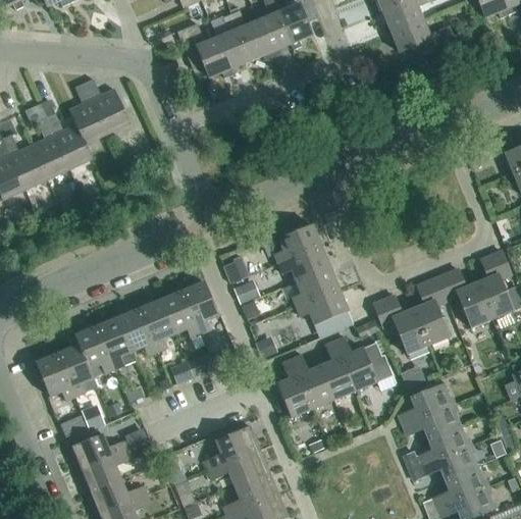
[(0,0),(0,6),(1,9),(13,3),(16,8),(24,5),(22,0),(0,0)]
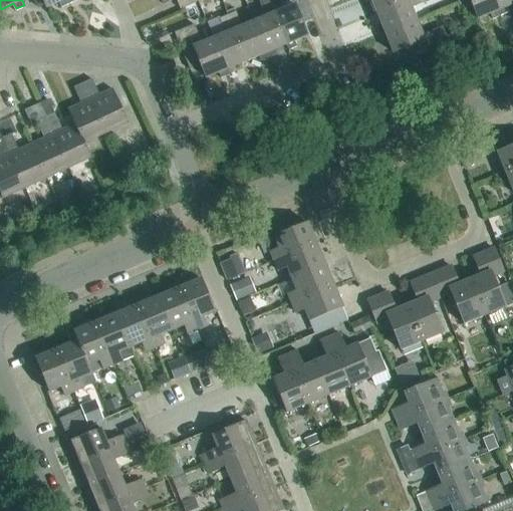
[(274,11),(275,11),(270,0),(260,0),(266,14),(254,19),(269,55),(277,52),(275,47),(287,42),(274,11)]
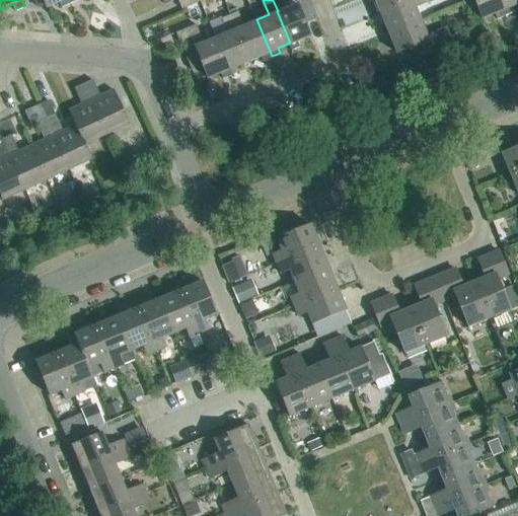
[(289,6),(278,11),(277,11),(290,43),(292,48),(300,45),(298,39),(311,33),(305,21),(316,16),(309,0),(286,0),(289,6)]
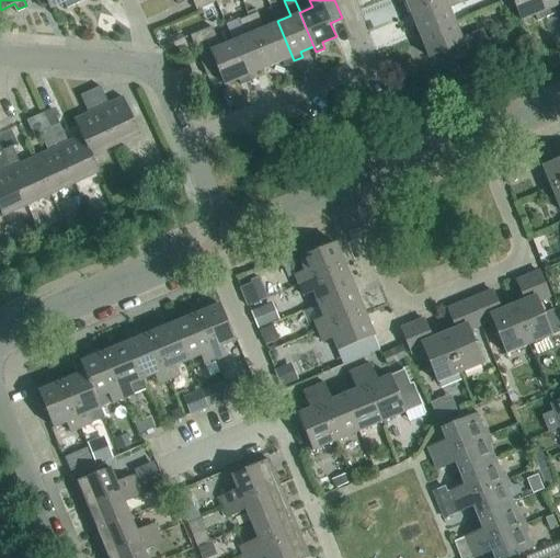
[(401,0),(408,0),(412,11),(438,0),(401,0)]
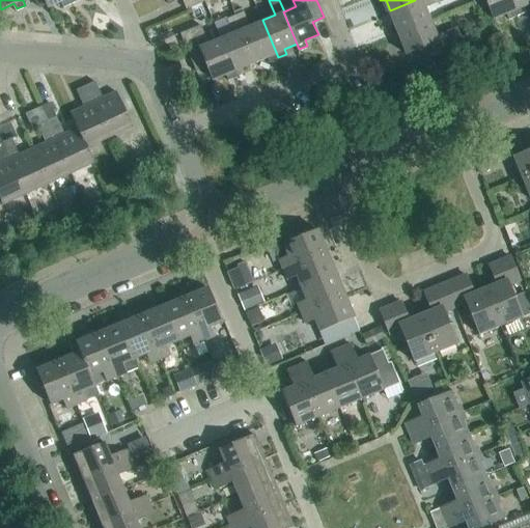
[(395,23),(389,25),(393,33),(430,18),(425,5),(439,0),(415,0),(390,10),(395,23)]
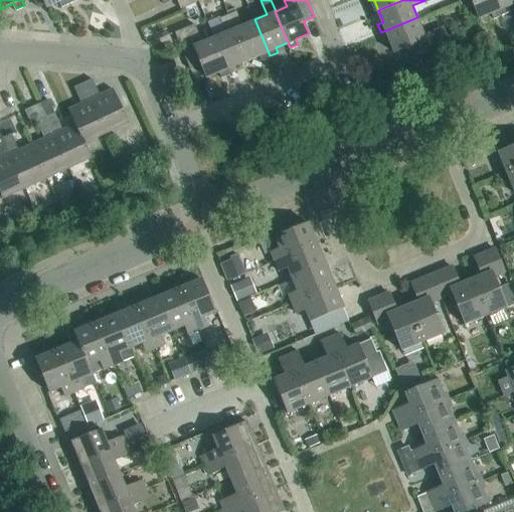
[(502,13),(496,0),(459,0),(463,8),(474,4),(479,16),(492,11),(494,16),(502,13)]
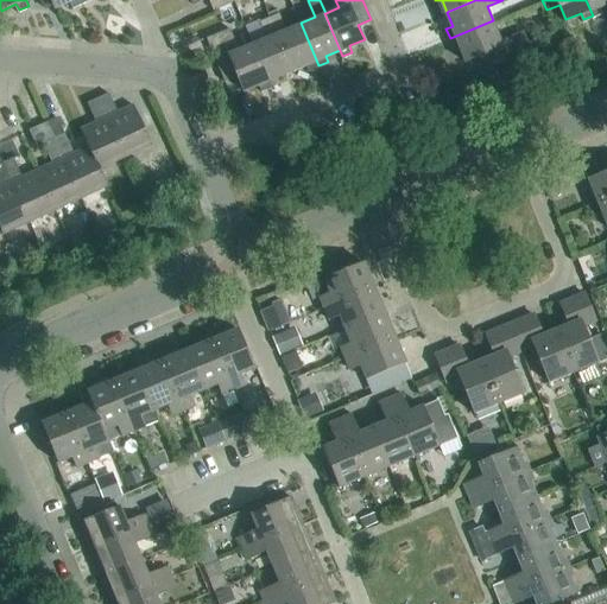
[(586,0),(593,16),(602,12),(600,5),(606,2),(606,0),(586,0)]
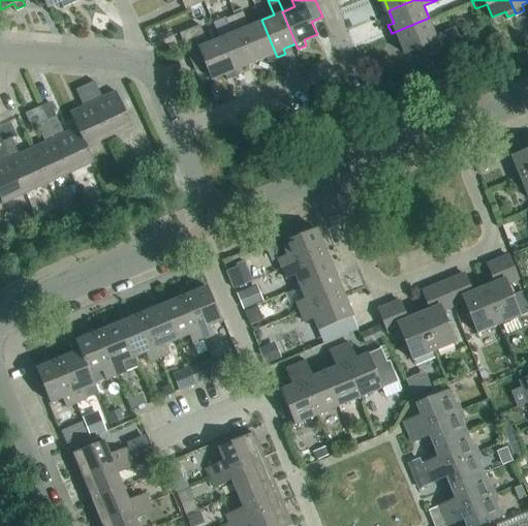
[(277,57),(261,20),(249,25),(244,9),(235,12),(254,60),(267,55),(269,61),(277,57)]
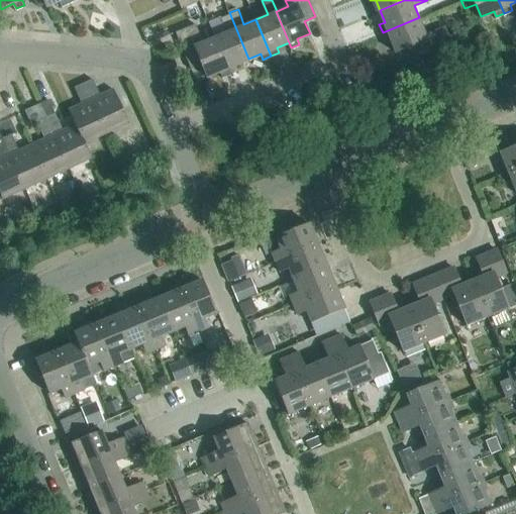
[(248,59),(229,12),(221,16),(227,31),(215,35),(231,73),(238,70),(236,64),(248,59)]
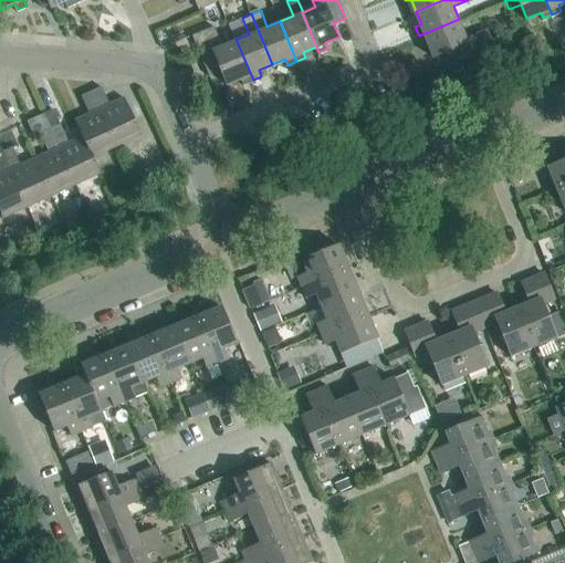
[(488,27),(473,32),(472,29),(464,32),(459,19),(419,35),(422,44),(428,42),(435,55),(448,50),(453,62),(481,51),(509,40),(492,37),(488,27)]
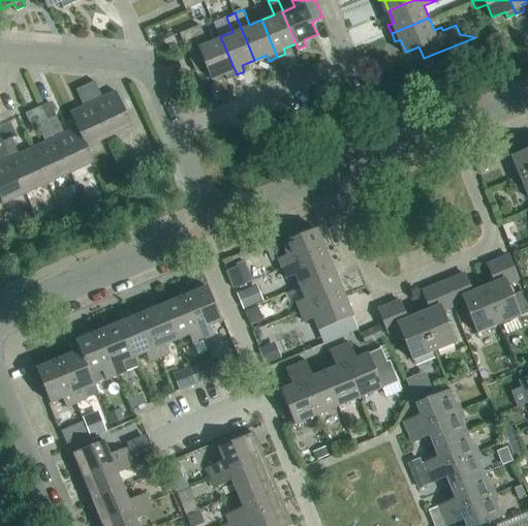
[(237,74),(220,36),(209,41),(200,23),(181,31),(185,42),(196,69),(208,64),(213,78),(225,72),(228,78),(237,74)]
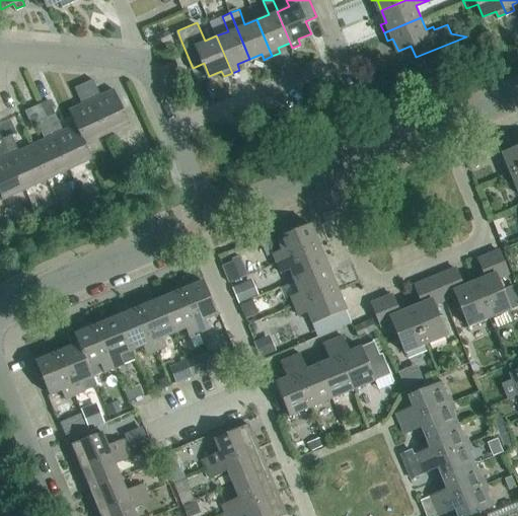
[(93,77),(84,81),(107,131),(130,121),(115,87),(101,93),(93,77)]
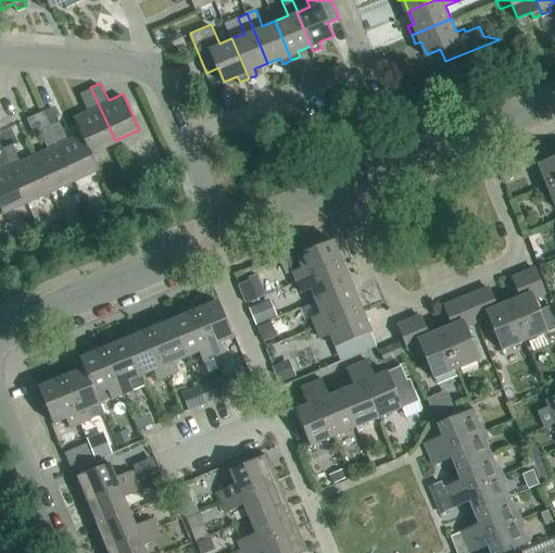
[(115,140),(90,87),(80,91),(89,110),(74,116),(82,133),(82,132),(91,152),(91,151),(115,140)]
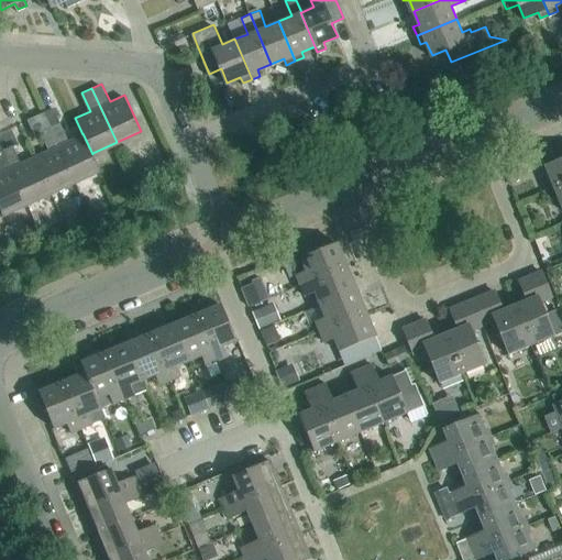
[(83,133),(83,134),(69,140),(53,107),(44,111),(76,180),(100,169),(92,153),(92,154),(83,133)]
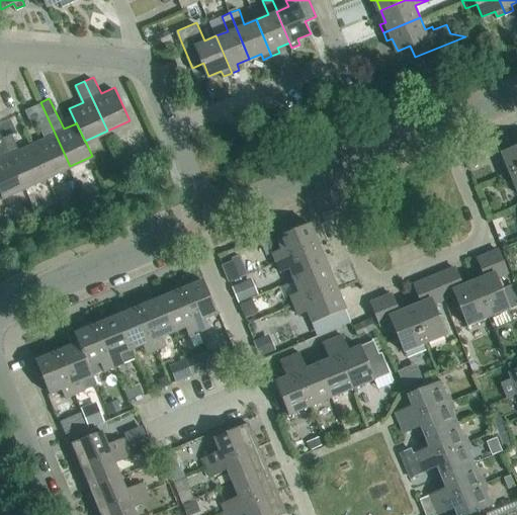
[(70,166),(40,102),(25,109),(30,119),(38,122),(46,137),(32,143),(48,176),(70,166)]
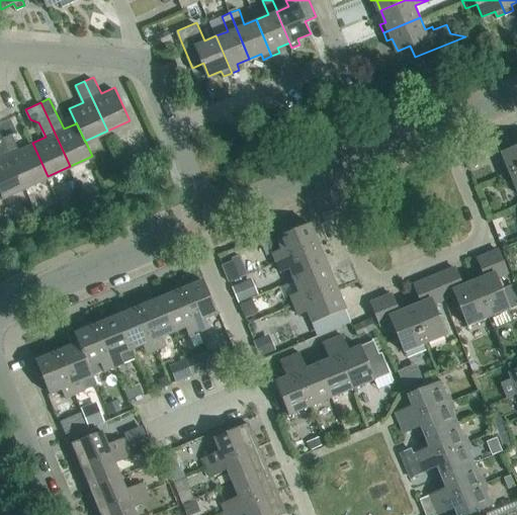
[(0,197),(25,186),(0,131),(0,155),(1,158),(0,158),(0,197)]
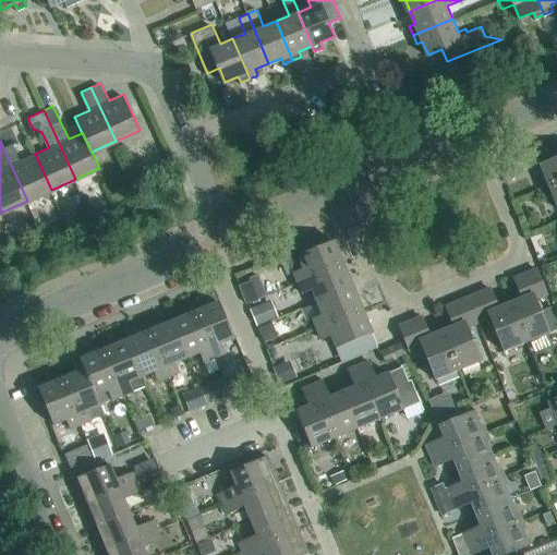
[(51,190),(35,154),(21,160),(12,143),(3,147),(0,141),(27,201),(51,190)]
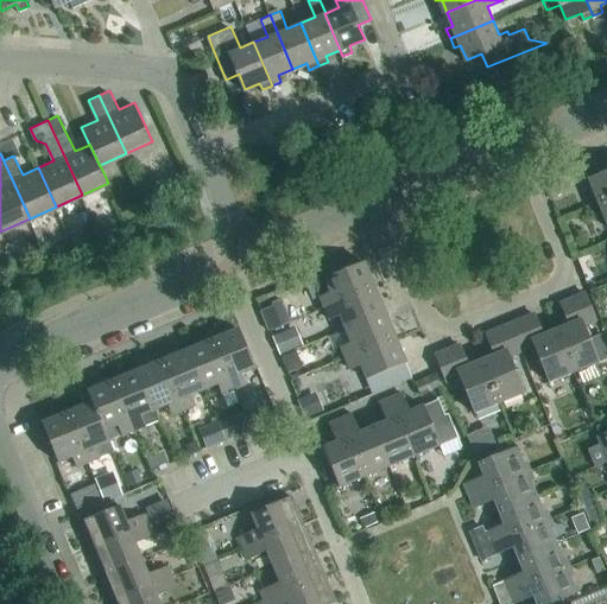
[(595,159),(582,164),(587,177),(588,177),(601,172),(595,159)]
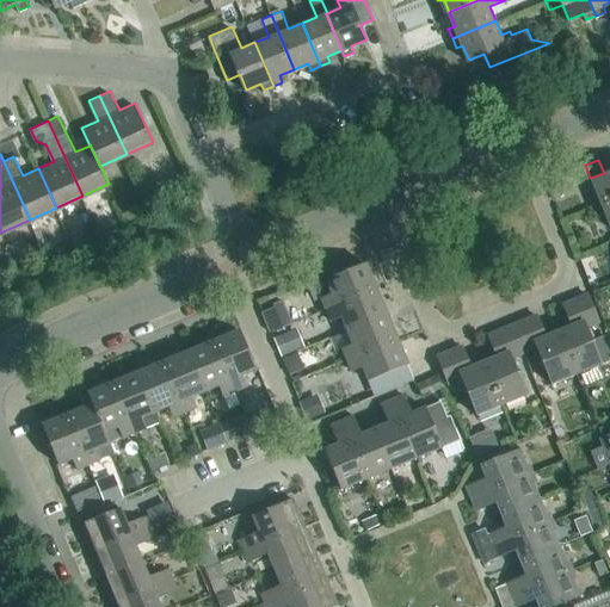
[(591,178),(602,202),(609,198),(609,171),(604,173),(591,178)]
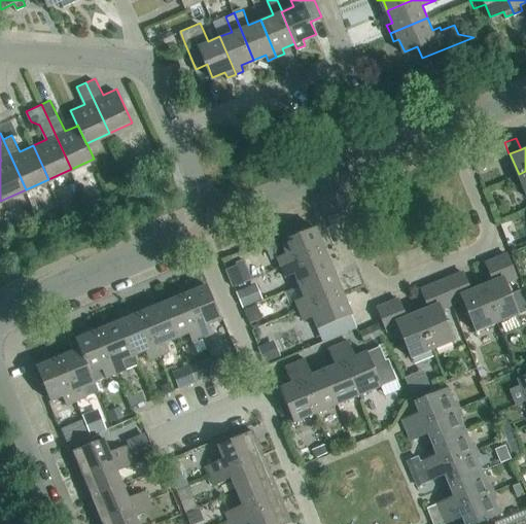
[(277,255),(281,266),(324,247),(315,225),(281,239),(286,251),(277,255)]
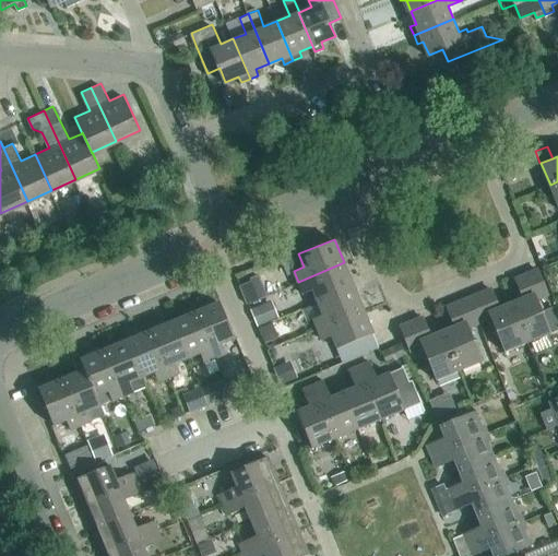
[(354,285),(344,262),(298,282),(303,292),(312,288),(318,300),(354,285)]
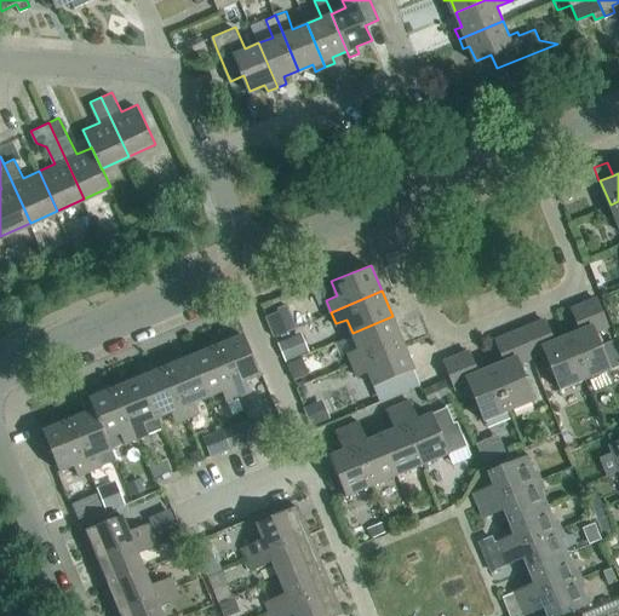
[(571,306),(580,328),(567,334),(585,376),(618,362),(618,352),(613,338),(600,344),(595,329),(608,324),(596,295),(571,306)]
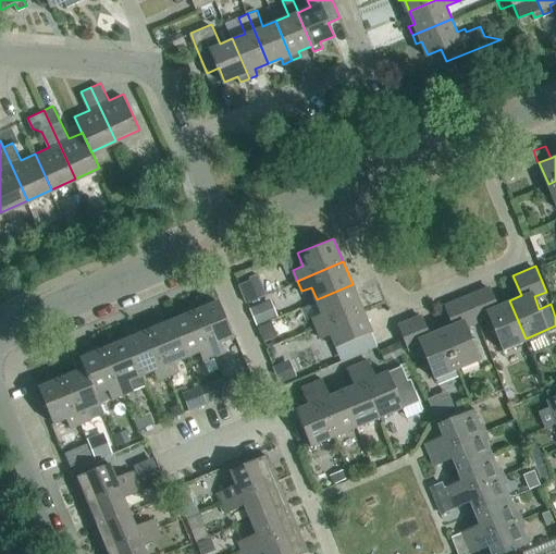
[(267,293),(259,274),(238,283),(247,302),(267,293)]
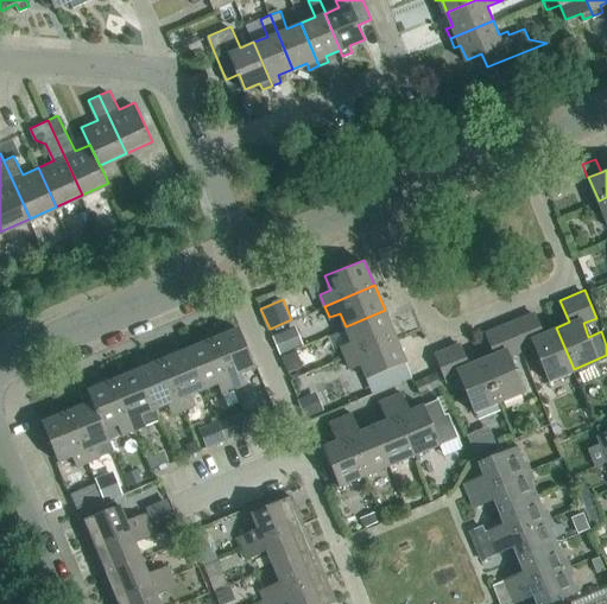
[(396,335),(385,310),(346,326),(352,339),(341,344),(346,356),(396,335)]
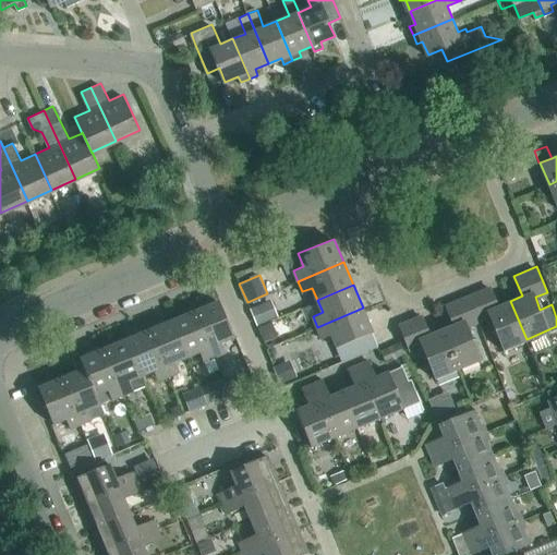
[(527,339),(510,301),(498,305),(489,286),(468,294),(479,321),(491,315),(504,349),(527,339)]
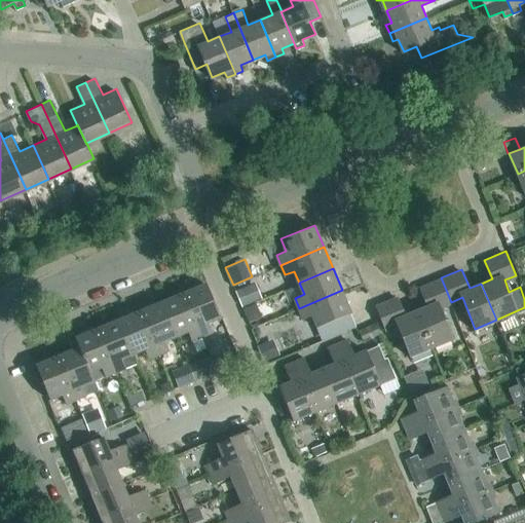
[(440,306),(451,302),(441,277),(420,287),(427,305),(416,309),(432,346),(453,338),(440,306)]
